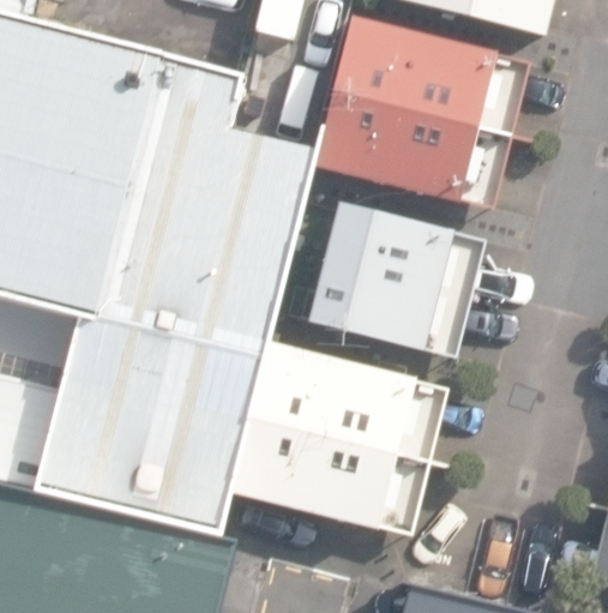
[(0,14),(30,23),(35,0),(0,0),(0,14)]
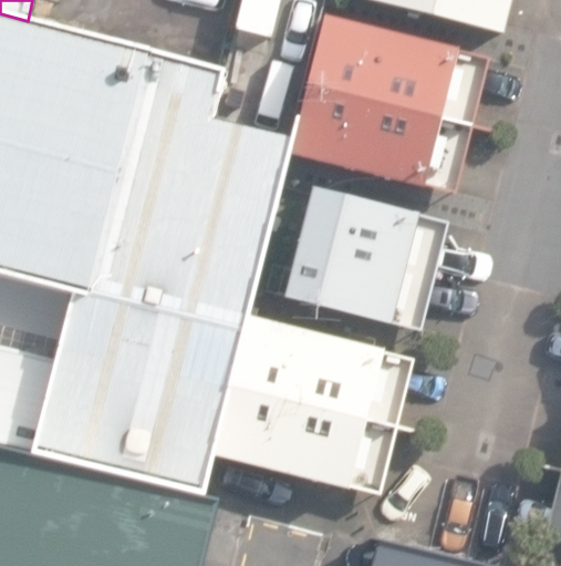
[(362,0),(502,34),(510,0),(362,0)]
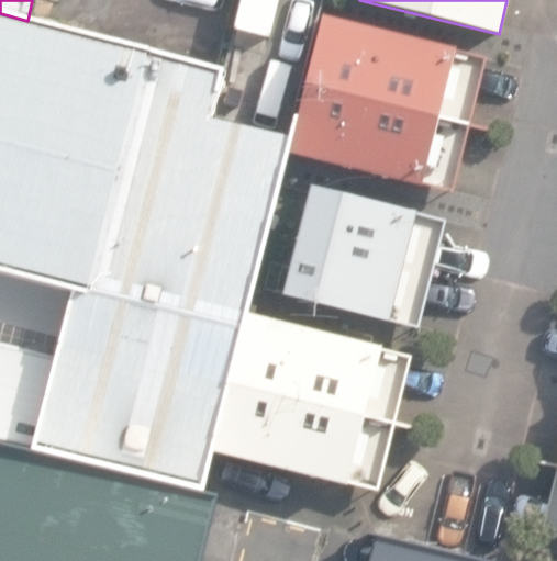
[(223,69),(28,21),(0,13),(0,269),(73,289),(30,447),(185,484),(204,489),(289,153),(292,137),(211,119),(223,69)]
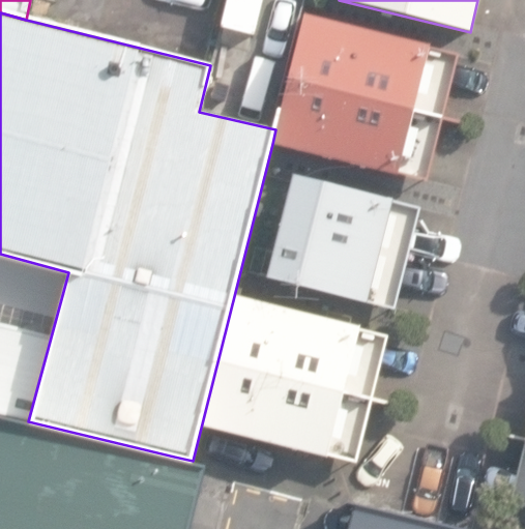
[(459,52),(302,15),(275,129),(272,144),(427,181),(459,52)]
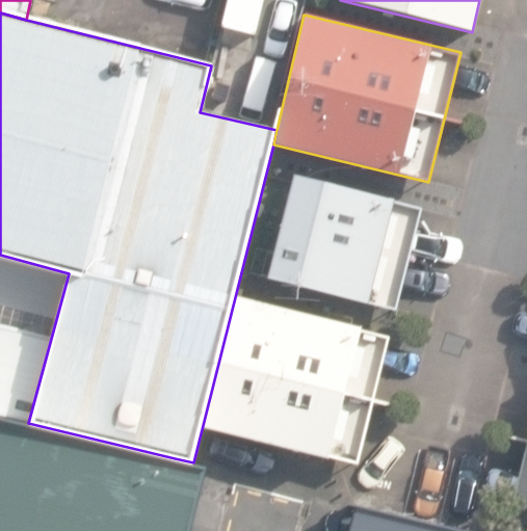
[(393,201),(294,175),(266,277),(394,311),(421,209),(393,202),(393,201)]
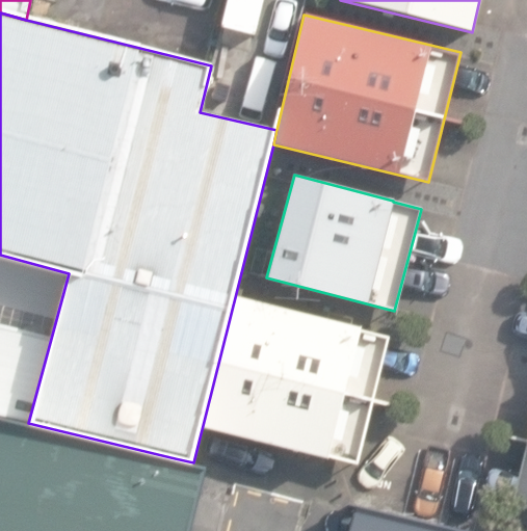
[(69,273),(0,255),(0,416),(28,423),(69,273)]
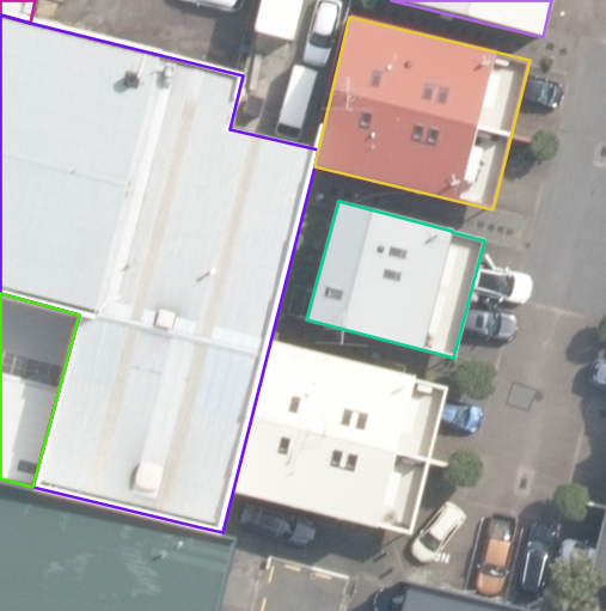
[(415,376),(271,341),(233,490),(410,536),(448,388),(415,379),(415,376)]
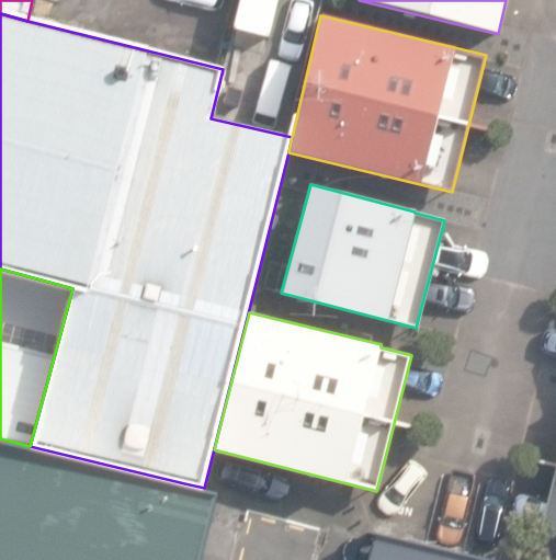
[(202,559),(219,491),(204,488),(184,483),(30,446),(0,438),(0,559),(202,559)]
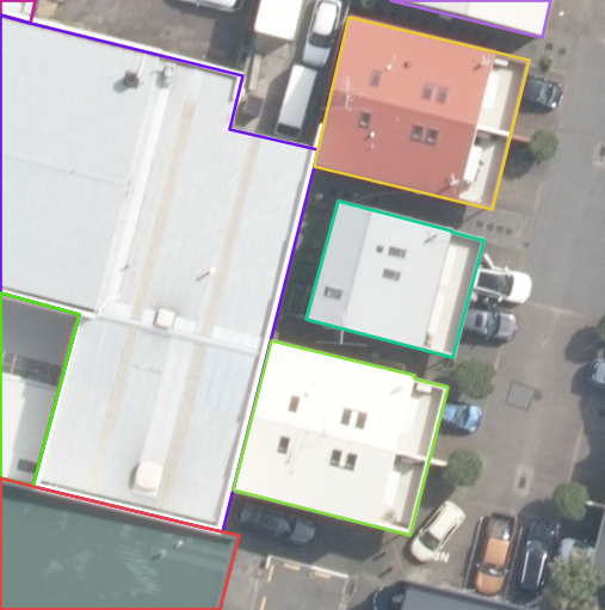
[(604,495),(585,580),(604,584),(604,495)]
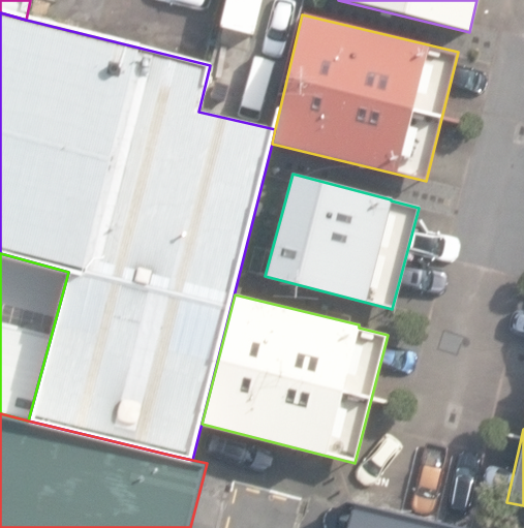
[(472,527),(357,497),(349,527),(472,527)]
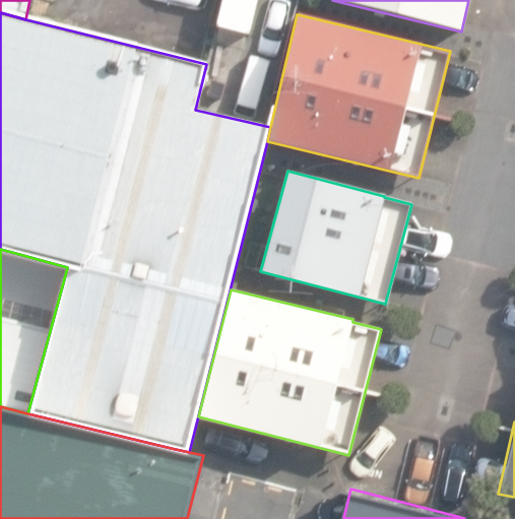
All buildings are outlined.
